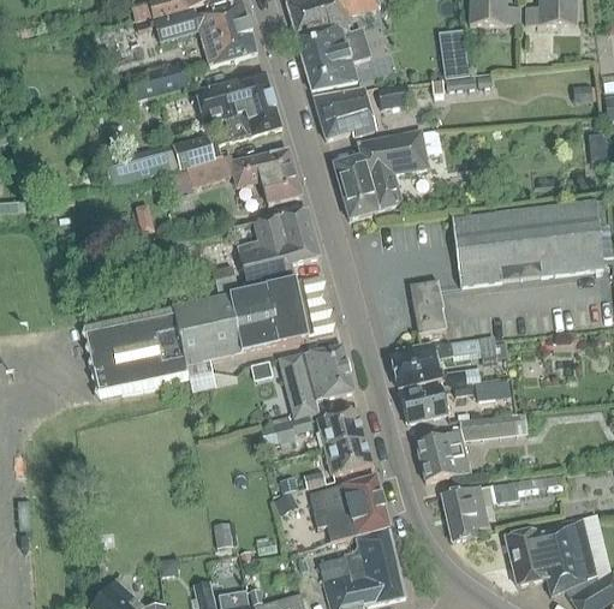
[(206,6),(225,0),(147,0),(130,5),(133,21),(155,15),(155,16),(204,1),(206,6)]
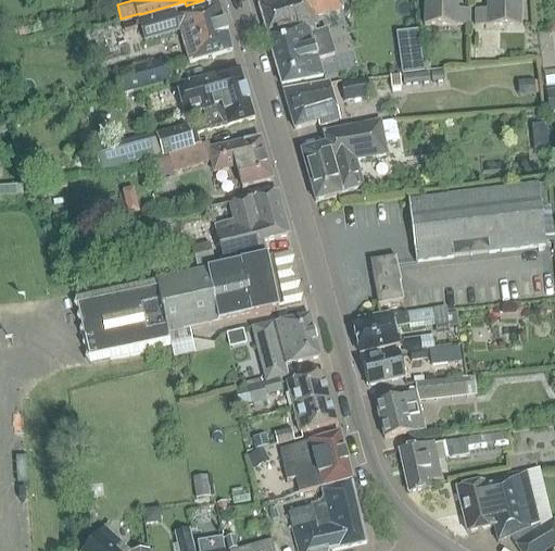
[(232,47),(218,0),(177,13),(175,7),(139,16),(144,37),(180,26),(190,60),(232,47)]
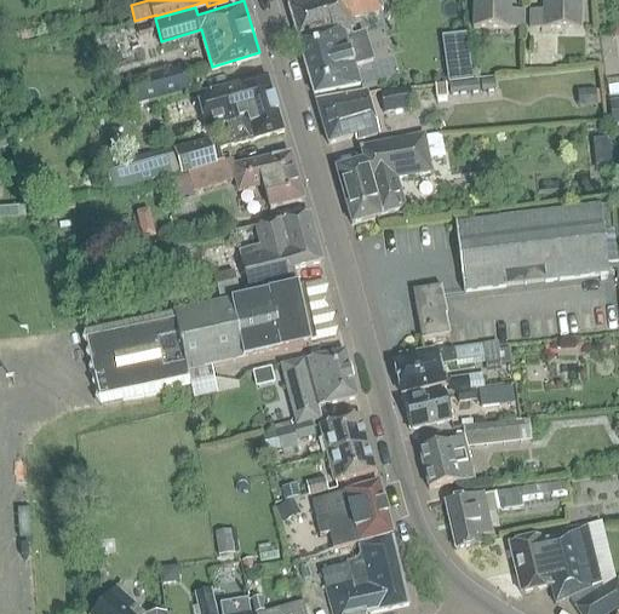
[(290,0),(296,21),(294,21),(298,35),(297,35),(298,39),(351,23),(349,13),(380,5),(379,0),(290,0)]
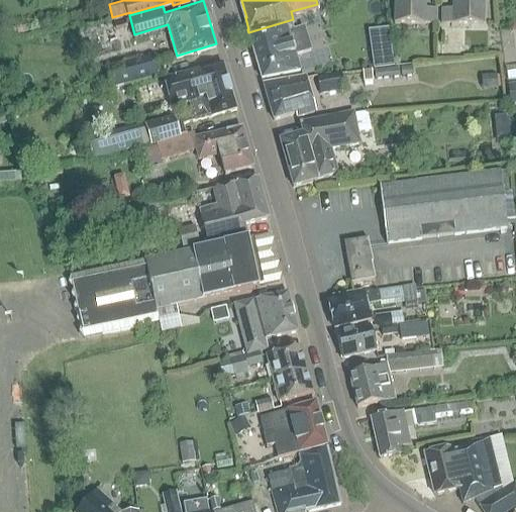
[(395,0),(395,19),(425,19),(436,19),(436,5),(425,5),(425,0),(395,0)]
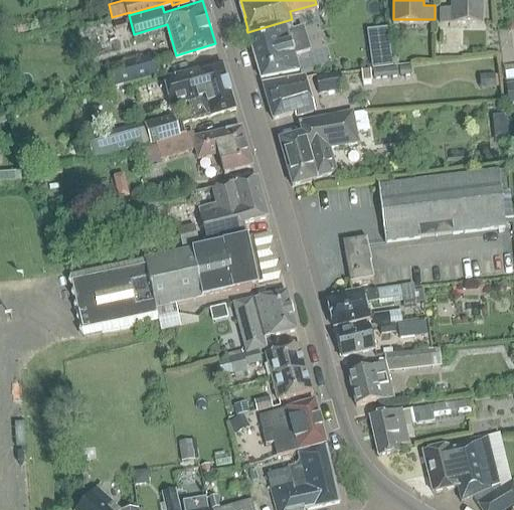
[(452,0),(452,5),(441,4),(440,19),(452,19),(452,20),(482,20),(481,0),(452,0)]
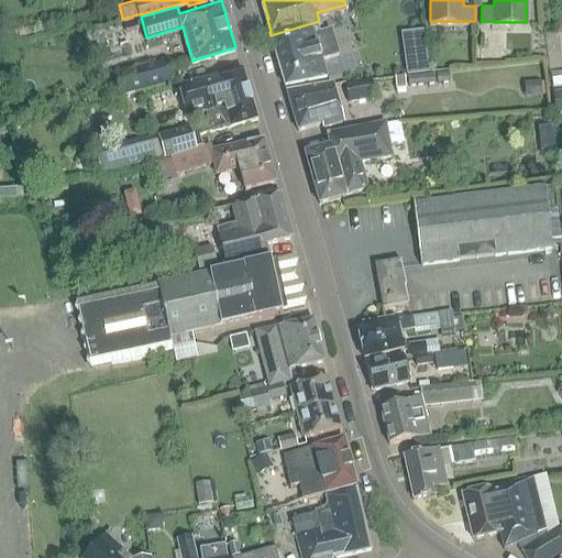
[(322,20),(319,21),(271,35),(285,83),(326,72),(321,55),(328,54),(330,48),(322,20)]
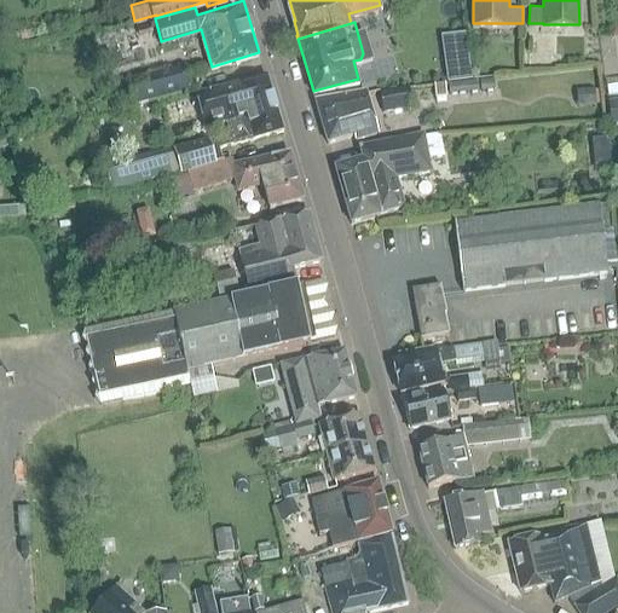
[(552,47),(527,47),(527,63),(552,63),(552,47)]
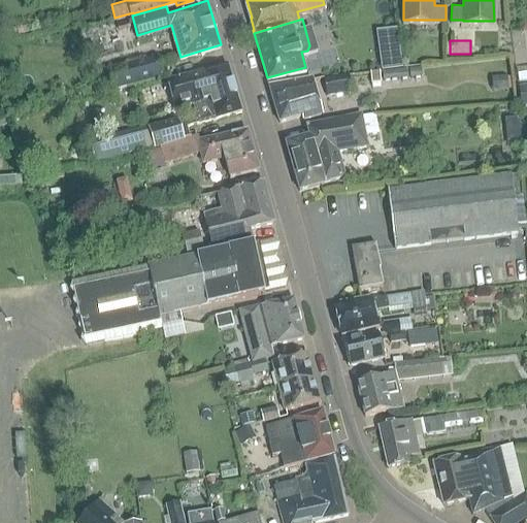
[(157,52),(107,65),(112,86),(162,73),(157,52)]
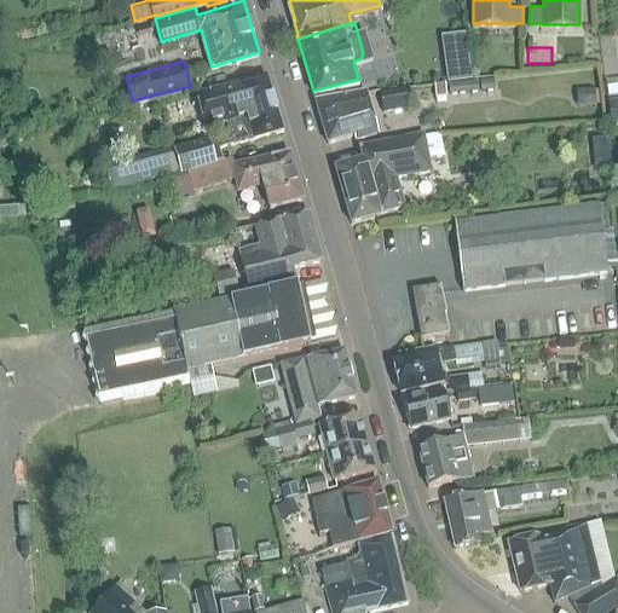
[(204,123),(227,117),(234,140),(283,127),(267,71),(196,91),(204,123)]
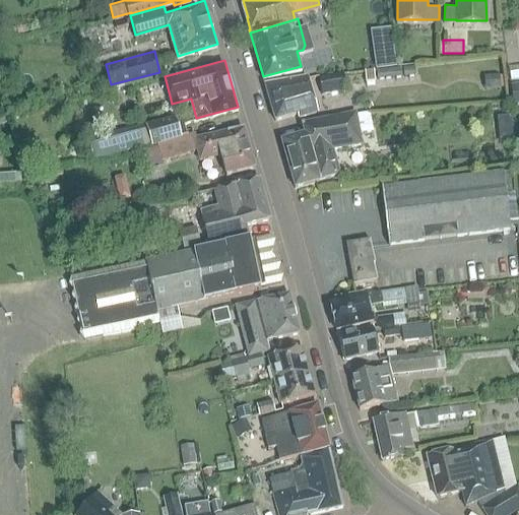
[(403,63),(404,72),(417,71),(416,62),(403,63)]
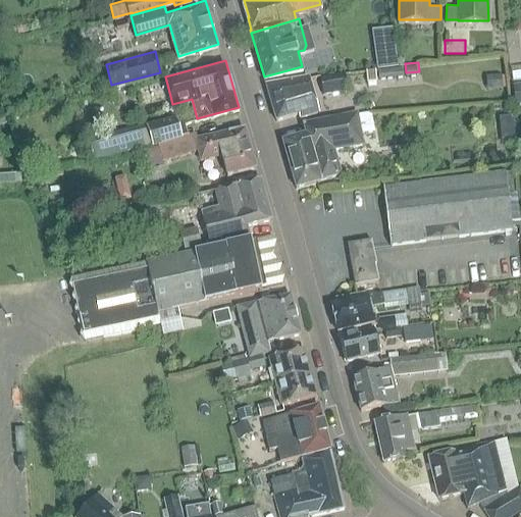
[(400,63),(378,65),(379,76),(401,74),(400,63)]
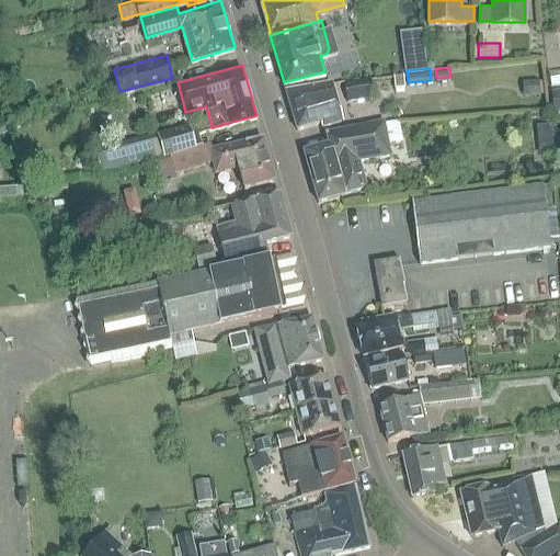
[(402,70),(392,71),(393,86),(404,86),(402,70)]
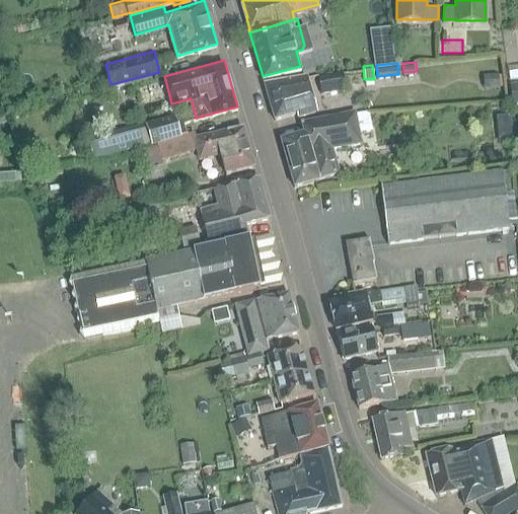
[(343,70),(317,74),(320,91),(346,86),(343,70)]
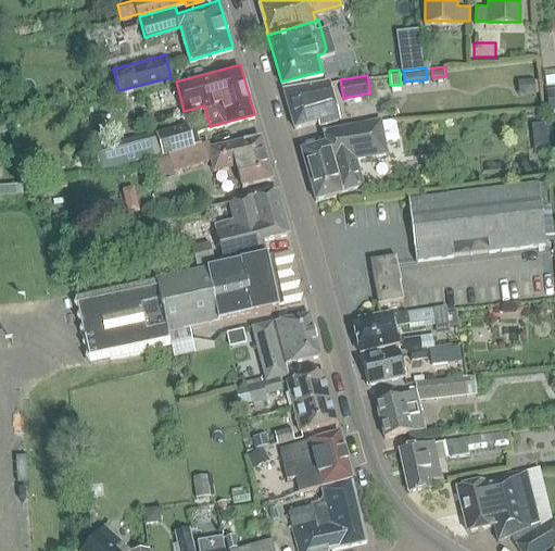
[(517,77),(518,92),(534,91),(533,76),(517,77)]
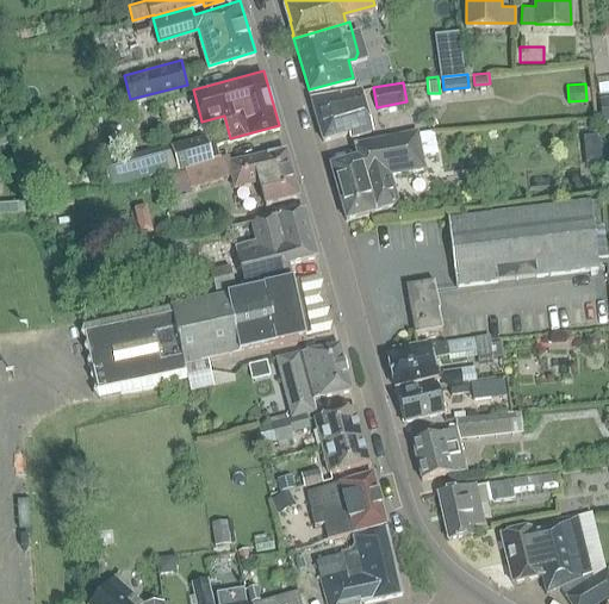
[(346,89),(310,95),(323,137),(350,129),(352,134),(372,128),(360,87),(346,89)]
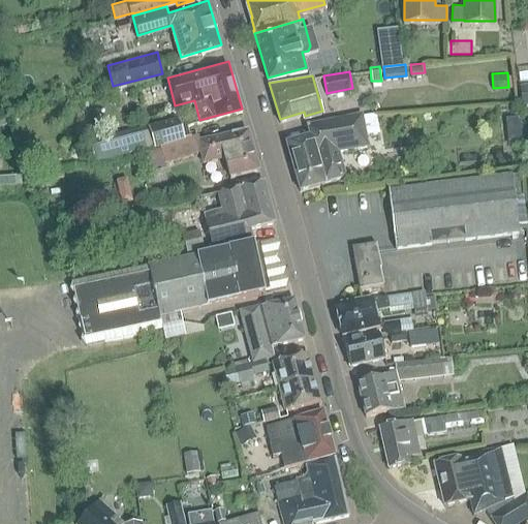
[(527,81),(519,83),(521,103),(527,101),(527,81)]
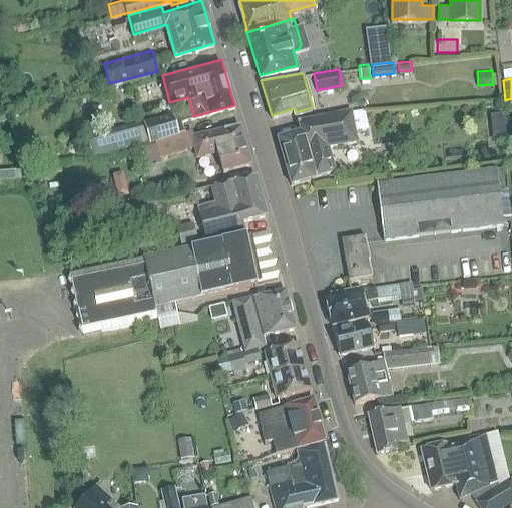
[(301,129),(278,135),(291,181),(315,175),(315,174),(335,169),(328,144),(357,139),(355,127),(367,125),(365,107),(352,109),(352,108),(299,118),(301,129)]
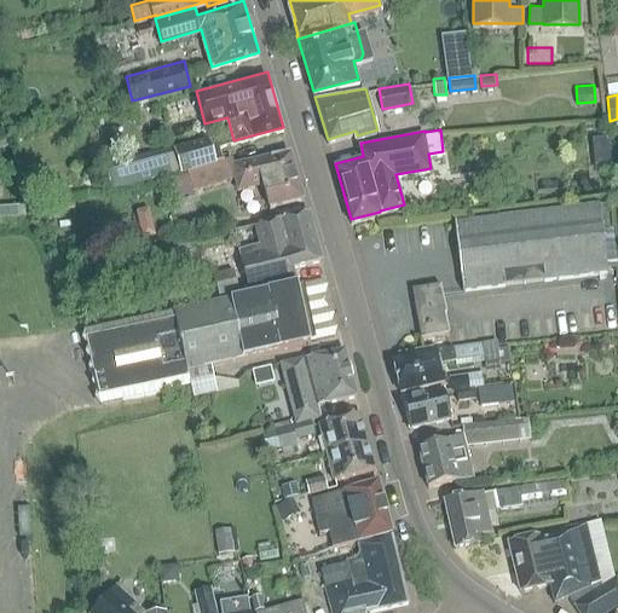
[(217,134),(174,145),(180,169),(188,167),(223,158),(217,134)]
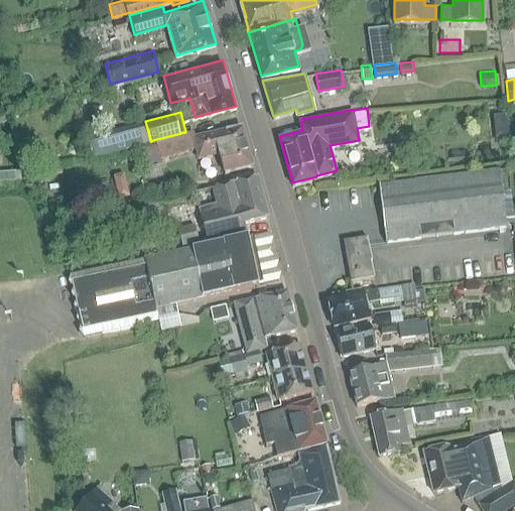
[(185,132),(156,139),(161,157),(197,147),(199,156),(220,150),(225,169),(253,163),(241,124),(195,135),(192,130),(185,132)]
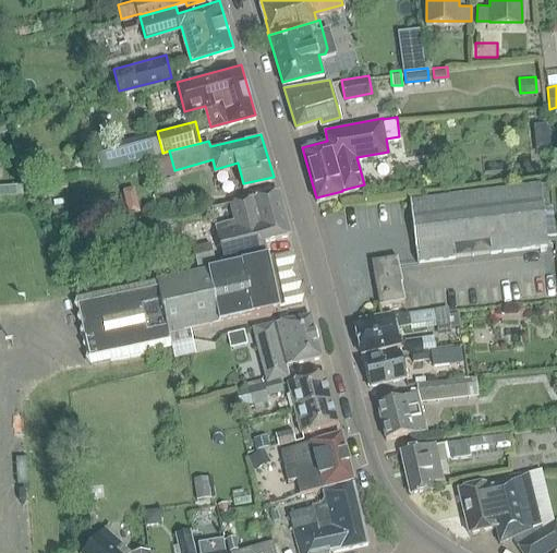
[(546,243),(539,180),(409,195),(416,259),(546,243)]
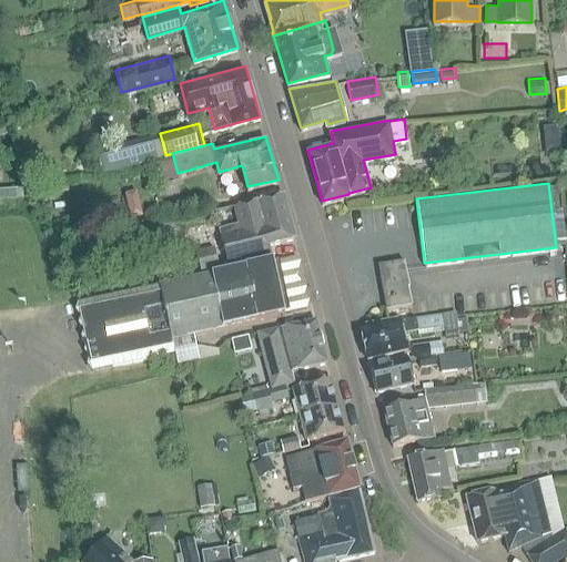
[(295,236),(283,192),(260,196),(234,203),(238,221),(219,225),(228,263),(272,252),(269,243),(295,236)]
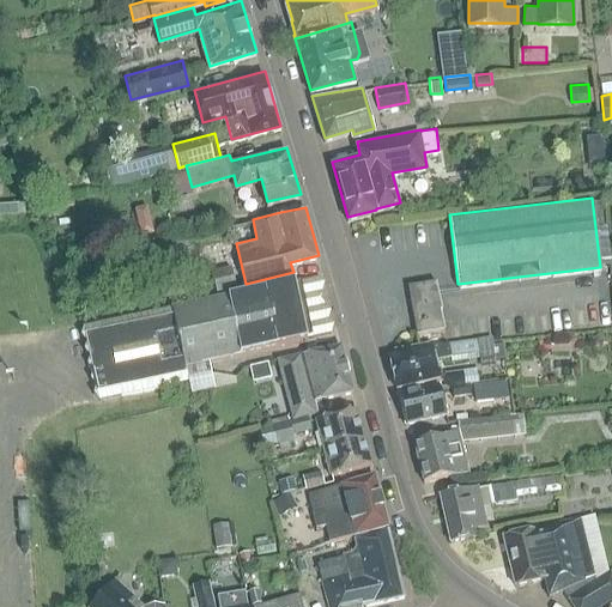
[(230,262),(210,267),(214,289),(235,285),(230,262)]
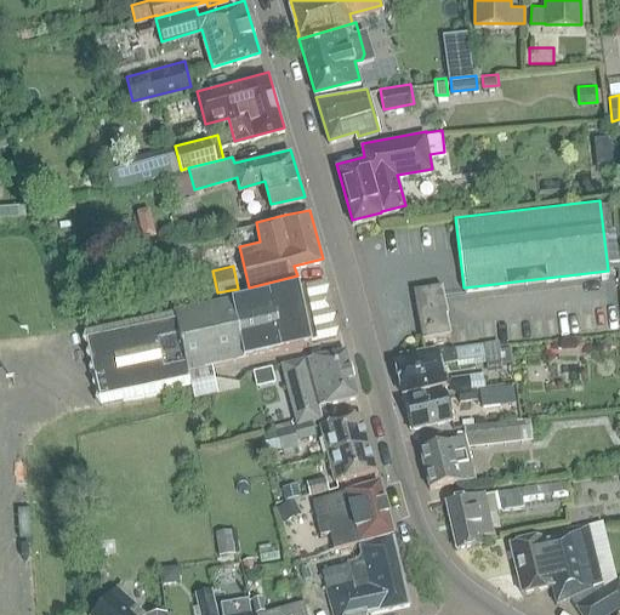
[(214,360),(312,341),(311,339),(335,334),(337,326),(333,320),(335,312),(329,305),(324,300),(326,292),(329,284),(323,278),(299,283),(299,282),(80,326),(96,400),(191,381),(188,366),(210,362),(214,360)]
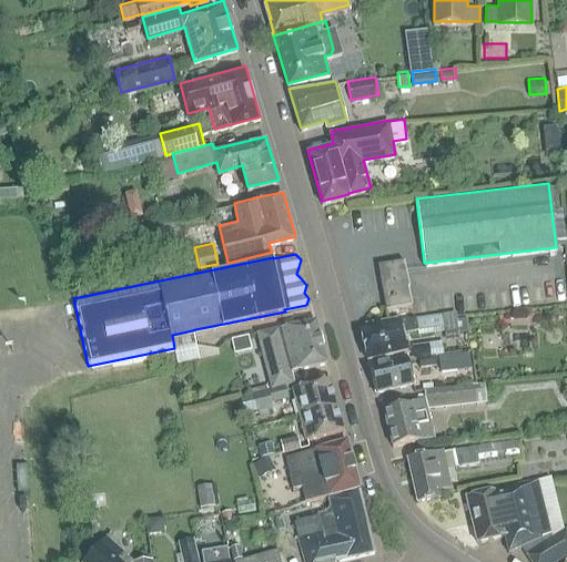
[(385,305),(409,300),(406,283),(408,283),(404,258),(377,262),(385,305)]
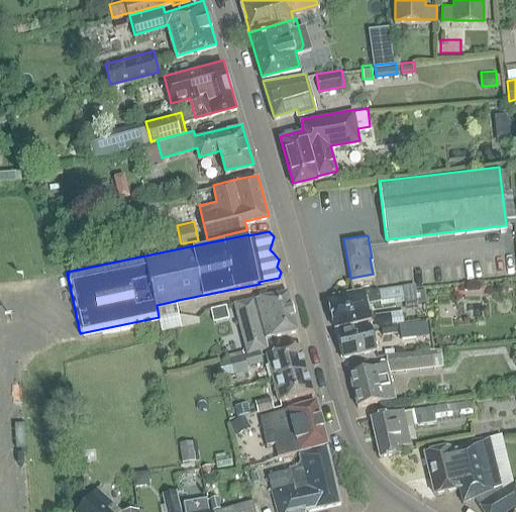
[(373,286),(332,293),(333,297),(328,299),(334,325),(371,317),(367,301),(382,298),(405,294),(406,302),(416,300),(425,299),(423,286),(373,292),(373,286)]
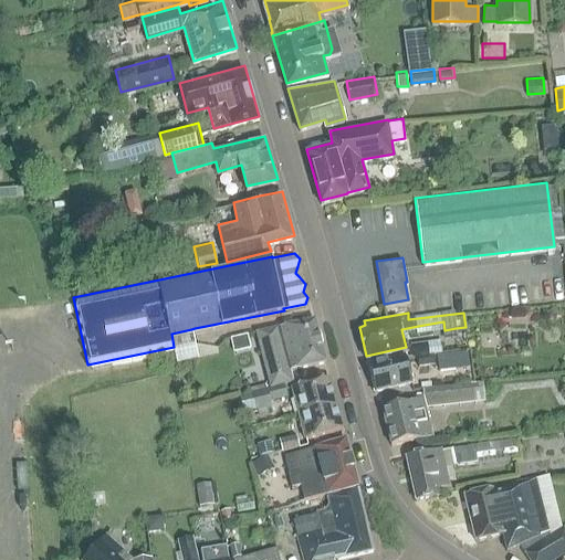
[(325,359),(315,317),(258,328),(271,383),(292,378),(290,366),(294,365),(294,366),(325,359)]
